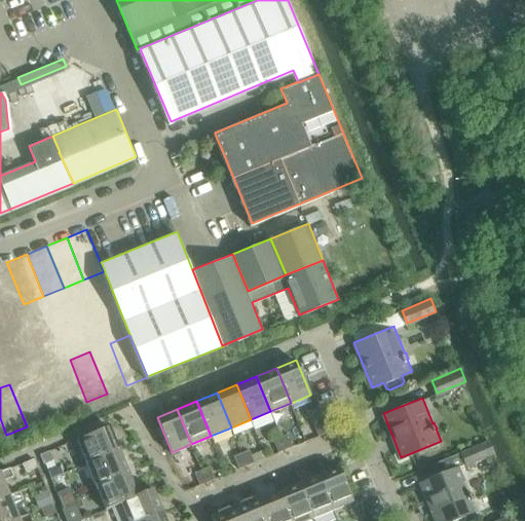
[(319,433),(327,430),(322,417),(313,420),(319,433)]
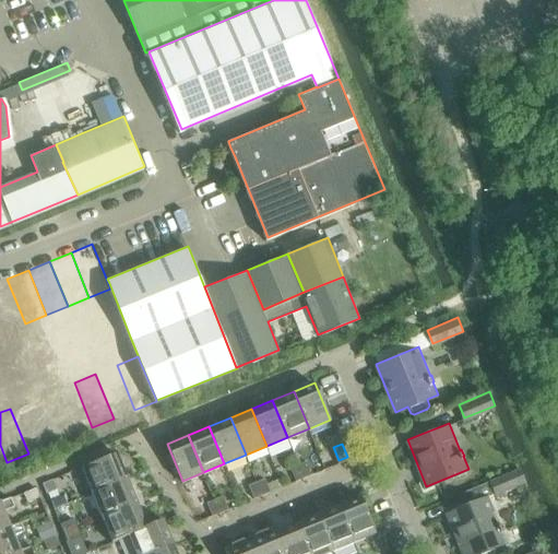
[(83,467),(93,492),(128,478),(117,452),(83,467)]
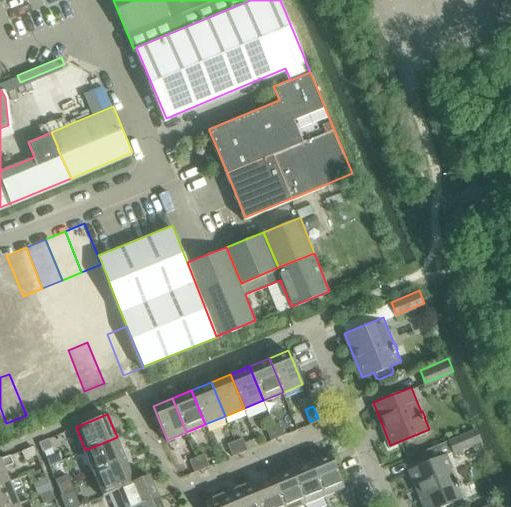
[(281,419),(273,423),(278,435),(286,432),(281,419)]
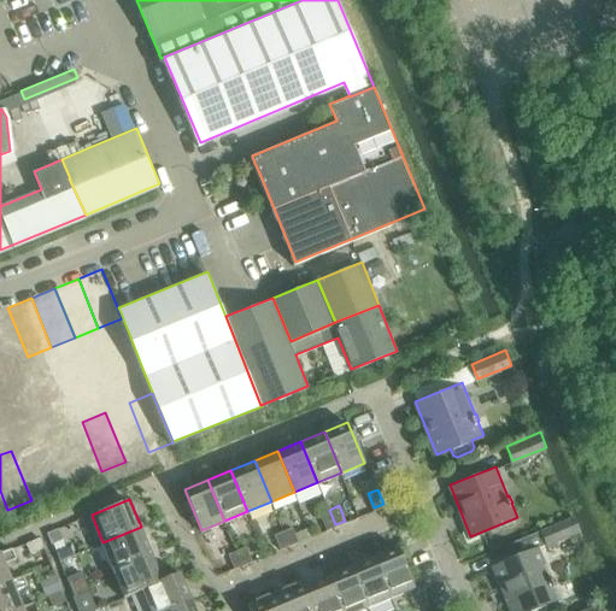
[(327,528),(335,524),(329,510),(321,513),(327,528)]
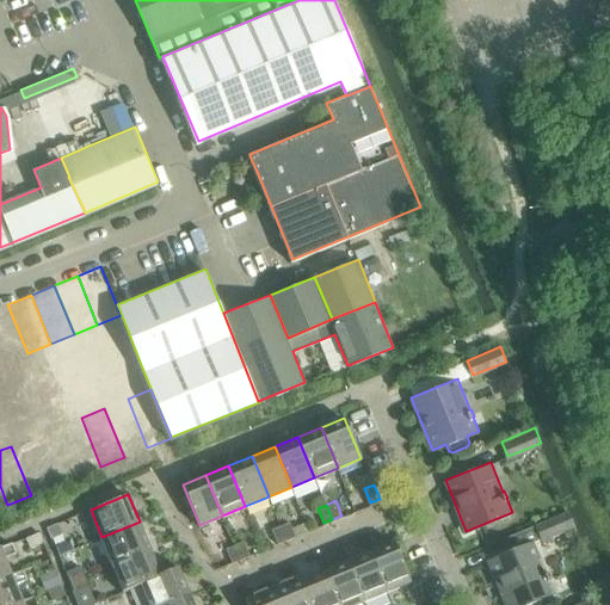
[(542,537),(575,524),(570,508),(536,523),(542,537)]
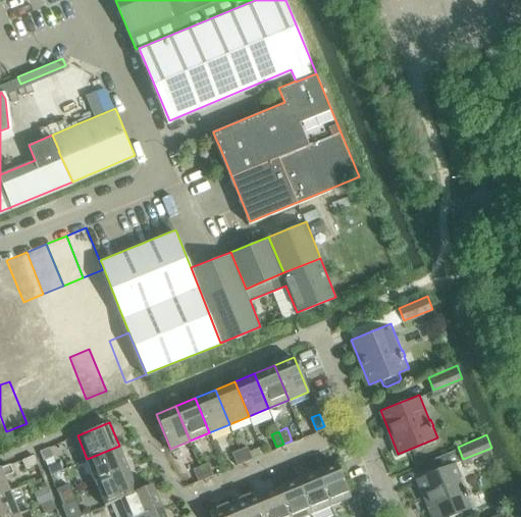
[(247,444),(239,448),(244,460),(252,457),(247,444)]
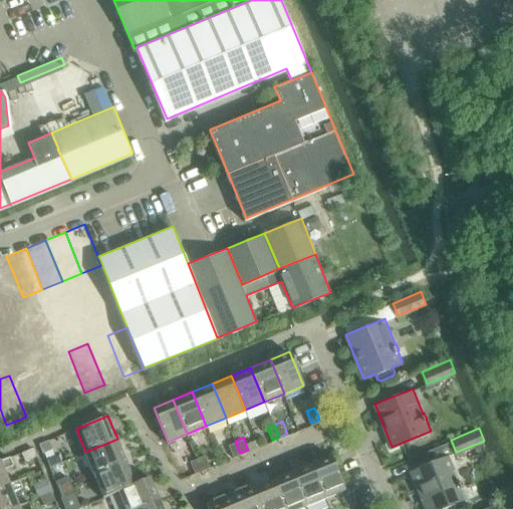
[(85,452),(94,474),(126,461),(117,439),(85,452)]
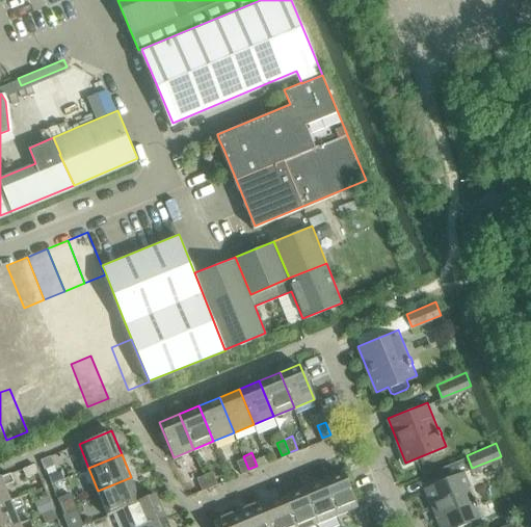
[(242,472),(248,469),(243,456),(237,459),(242,472)]
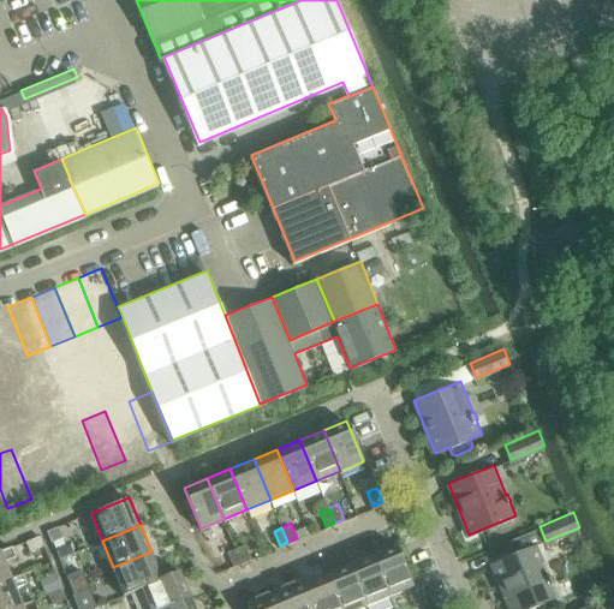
[(30,549),(43,543),(39,533),(27,539),(30,549)]
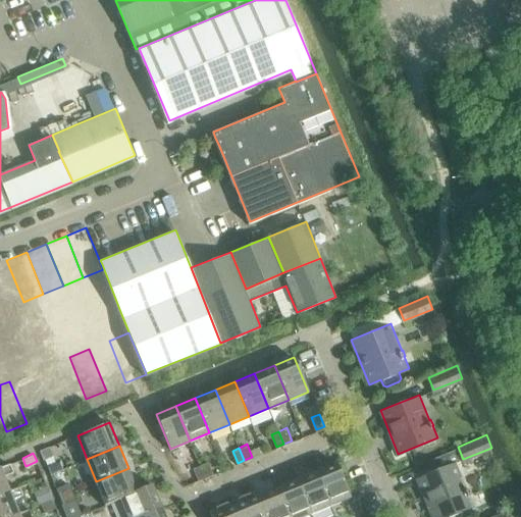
[(51,473),(63,468),(59,459),(48,464),(51,473)]
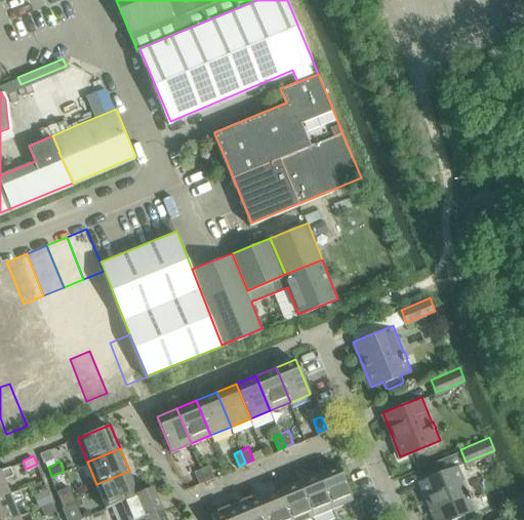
[(209,464),(201,467),(206,479),(214,476),(212,472),(209,464)]
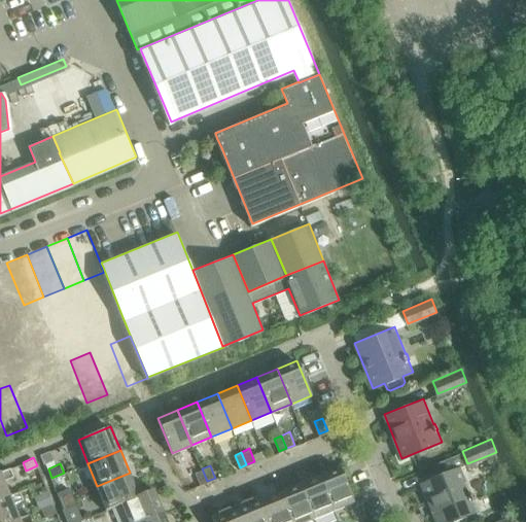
[(437,521),(449,521),(479,510),(475,498),(476,498),(474,492),(471,492),(461,465),(421,482),(437,521)]
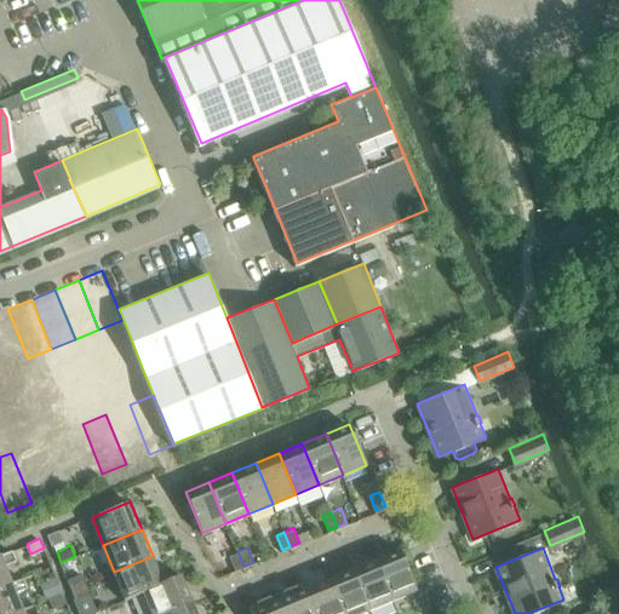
[(400,549),(376,558),(393,598),(416,590),(400,549)]
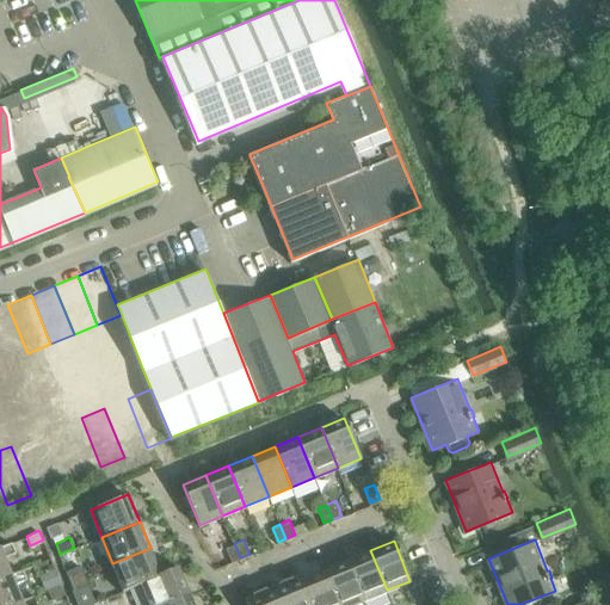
[(0,547),(0,578),(13,573),(13,572),(12,572),(6,556),(16,551),(12,542),(0,547)]
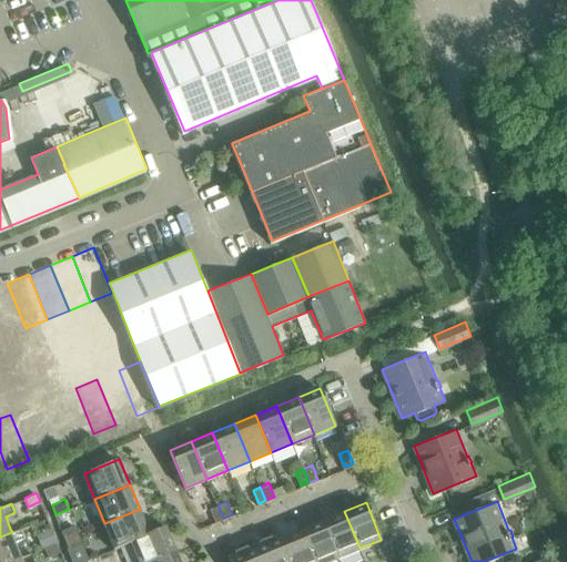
[(216,521),(223,518),(218,504),(211,508),(216,521)]
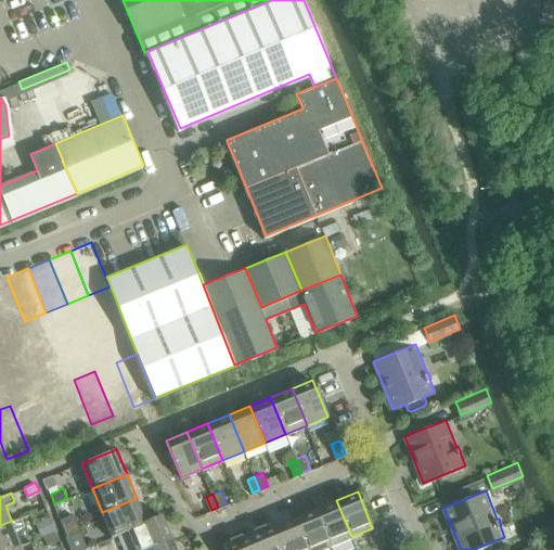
[(112,536),(128,529),(146,522),(137,498),(102,512),(112,536)]
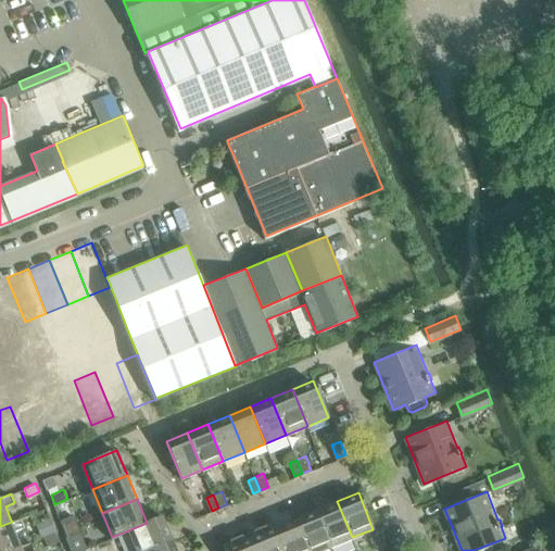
[(337,501),(316,510),(331,546),(352,537),(337,501)]
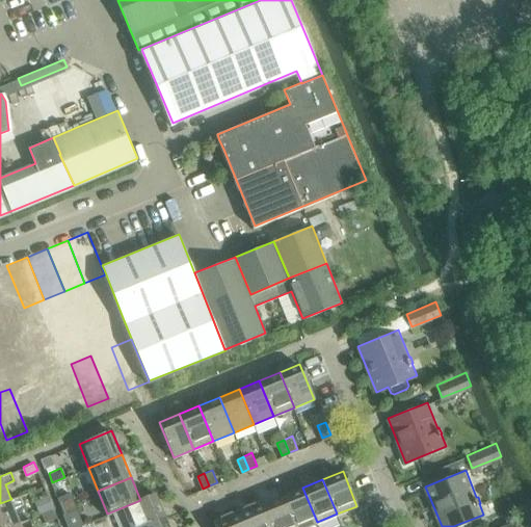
[(302,488),(283,496),(295,526),(304,526),(317,522),(302,488)]
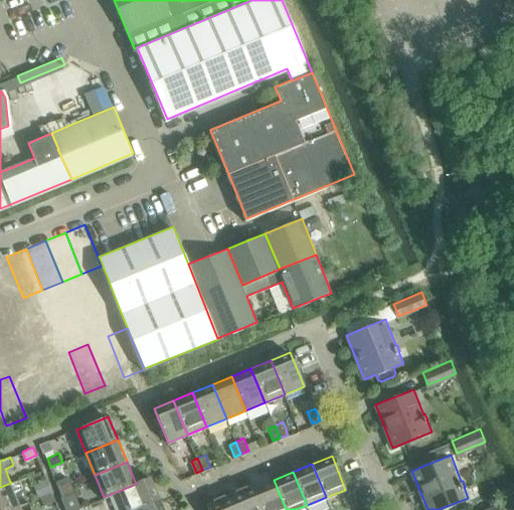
[(55,481),(59,490),(71,485),(68,476),(55,481)]
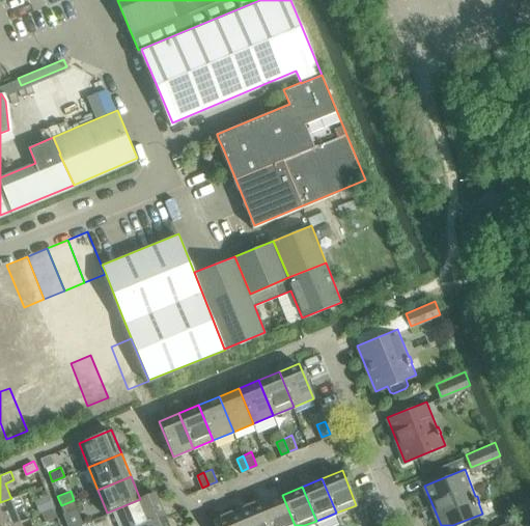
[(39,509),(42,513),(54,507),(48,493),(33,499),(37,510),(39,509)]
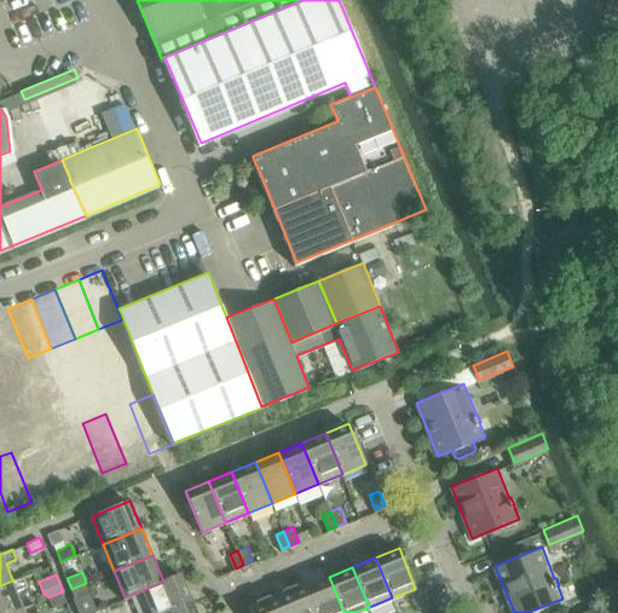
[(182,574),(163,582),(143,590),(151,612),(162,612),(192,601),(182,574)]
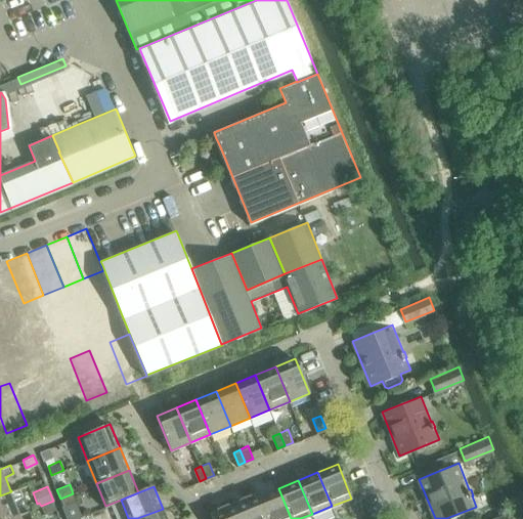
[(19,487),(11,490),(11,491),(0,495),(0,518),(8,518),(20,515),(20,514),(14,500),(23,495),(19,487)]
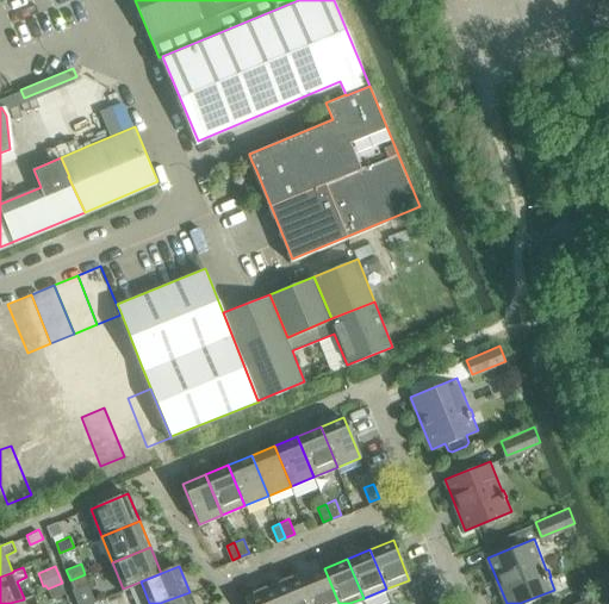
[(339,603),(324,568),(302,578),(312,603),(339,603)]
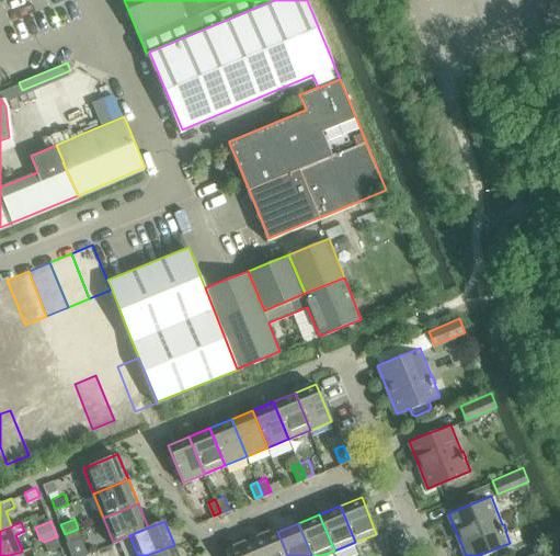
[(229,555),(287,555),(277,532),(275,525),(225,546),(229,555)]
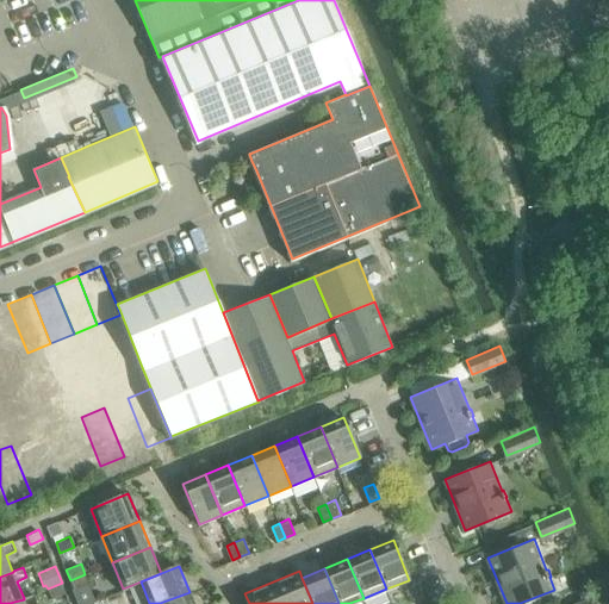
[(88,583),(85,574),(70,580),(73,589),(88,583)]
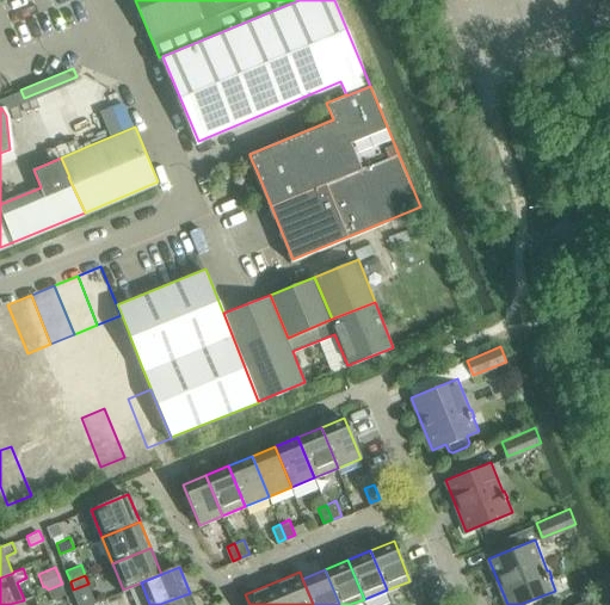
[(65,591),(62,584),(48,590),(50,597),(65,591)]
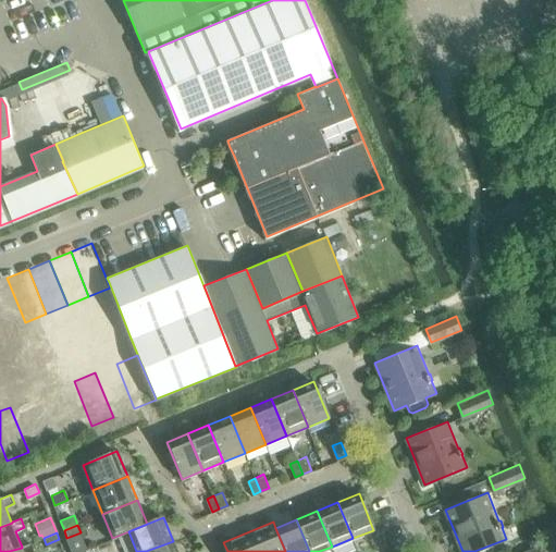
[(520,551),(555,551),(555,549),(551,539),(520,551)]
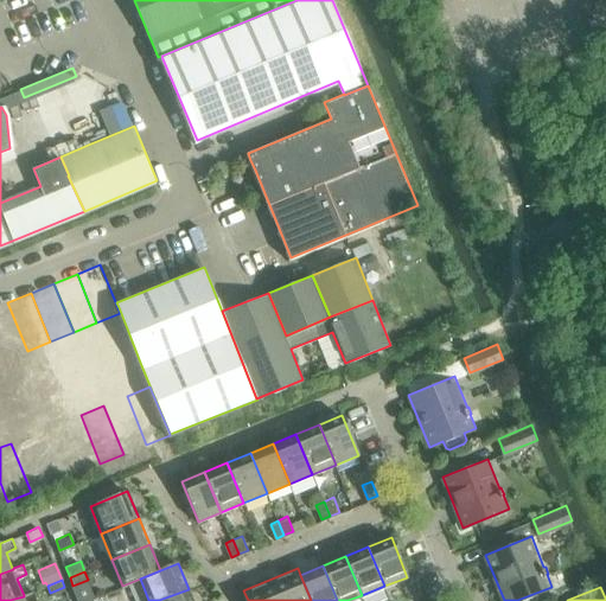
[(159,600),(193,600),(189,589),(159,600)]
